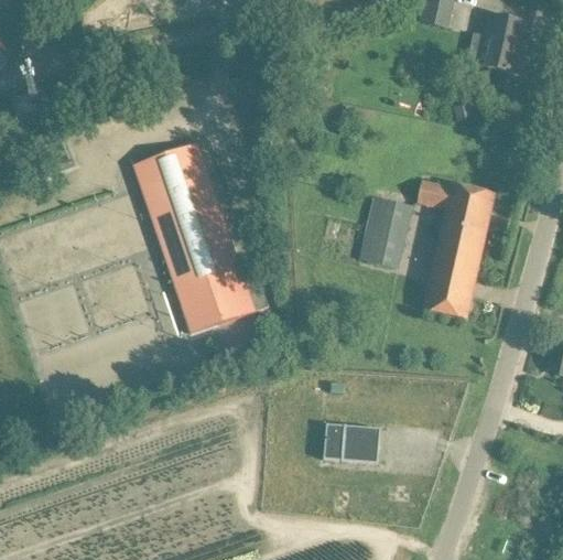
[(426,0),(424,11),(422,21),(444,25),(450,0),(426,0)]
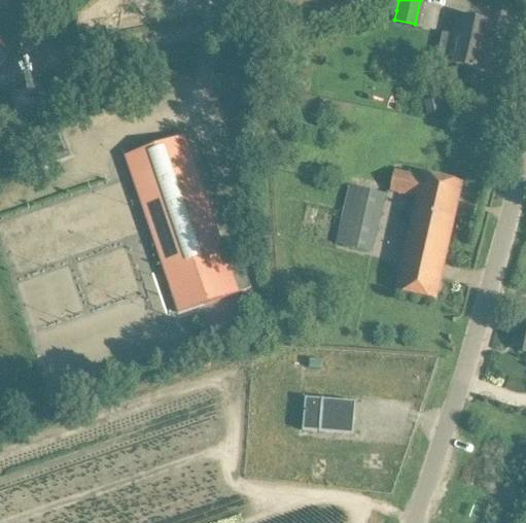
[(460,34),(454,61),(485,68),(489,46),(487,45),(493,21),(452,11),(447,32),(460,34)]
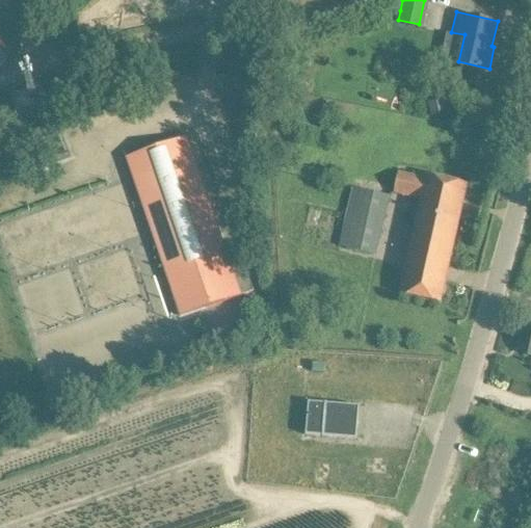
[(428,99),(431,111),(447,107),(443,95),(428,99)]
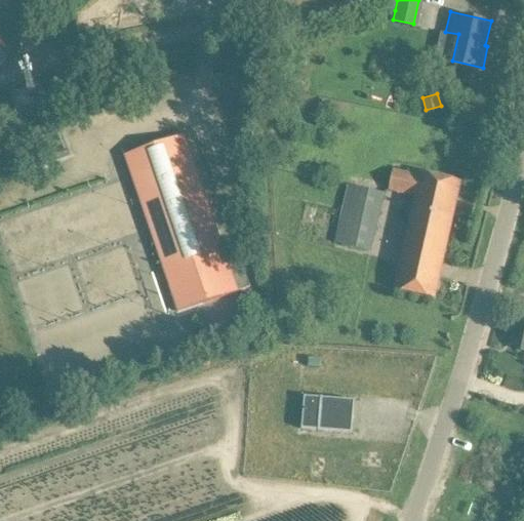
[(184,132),(124,153),(177,309),(234,289),(238,288),(250,284),(240,255),(228,259),(184,132)]
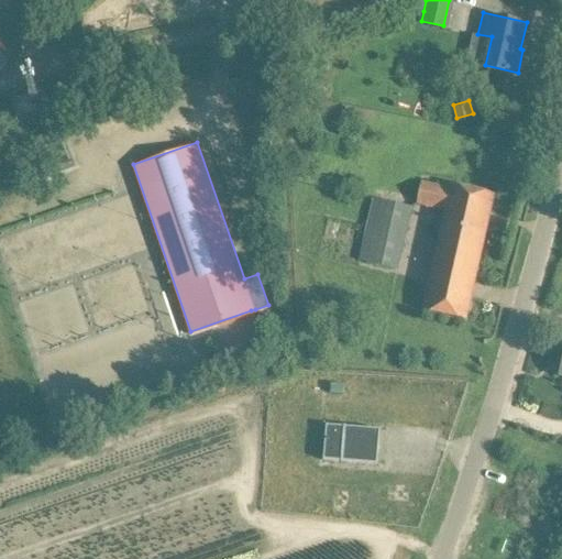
[(422,308),(465,318),(493,193),(451,183),(450,187),(420,181),(416,200),(445,207),(422,308)]
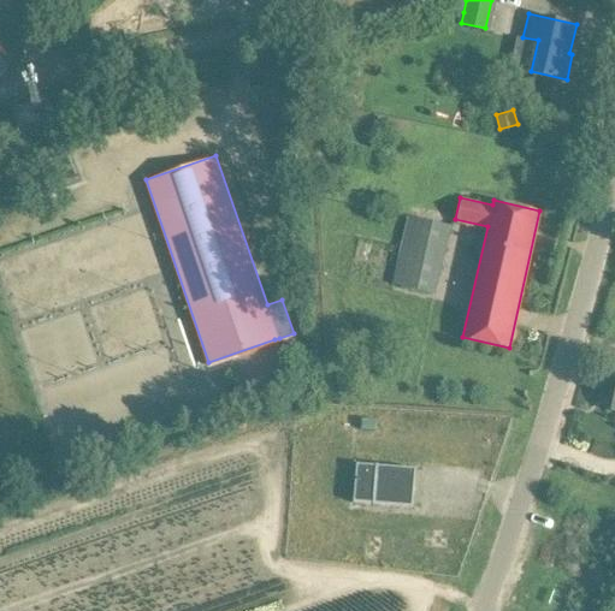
[(391,282),(435,291),(449,223),(406,213),(391,282)]
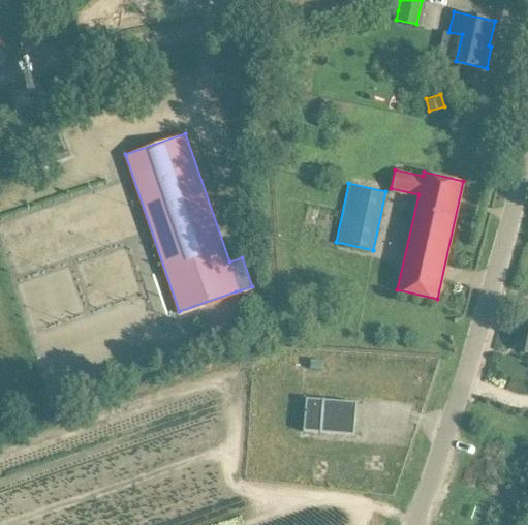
[(321,367),(322,359),(310,359),(309,367),(321,367)]
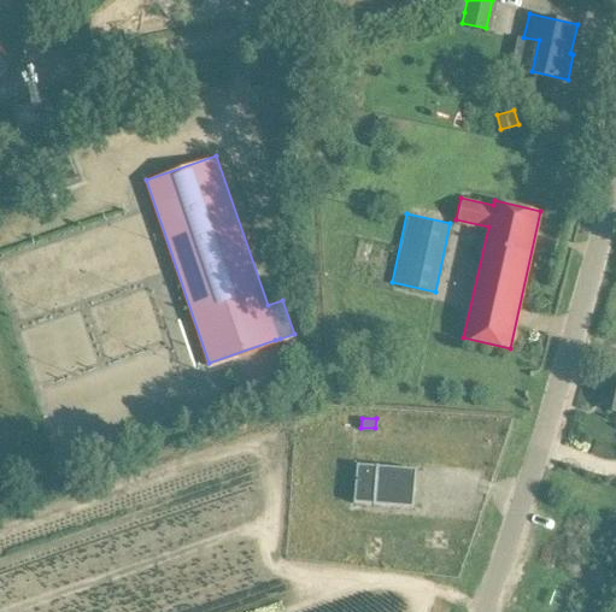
[(376,464),(357,463),(353,501),(373,502),(375,502),(412,505),(415,468),(379,464),(376,464)]
